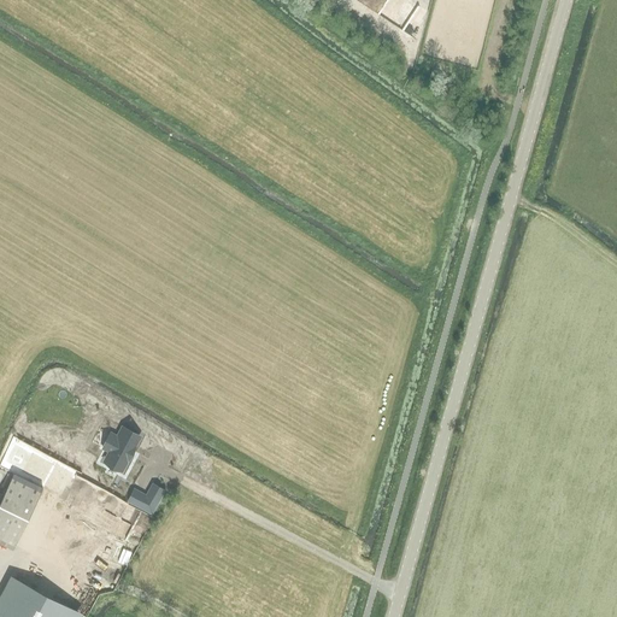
[(403,11),(421,22),(429,9),(417,1),(415,5),(409,1),(403,11)]
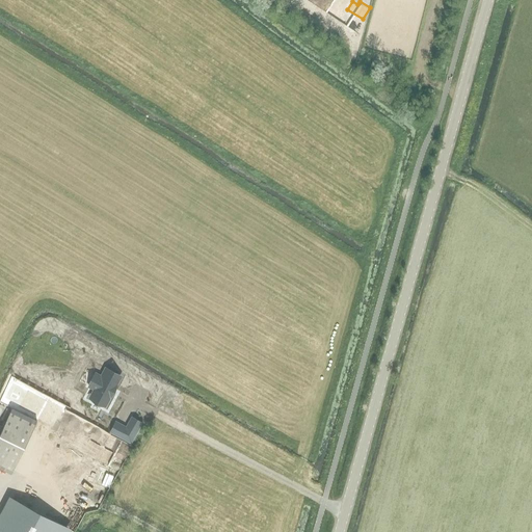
[(106,369),(102,377),(99,376),(92,388),(96,390),(91,398),(105,405),(109,397),(110,397),(116,386),(115,384),(120,376),(106,369)]
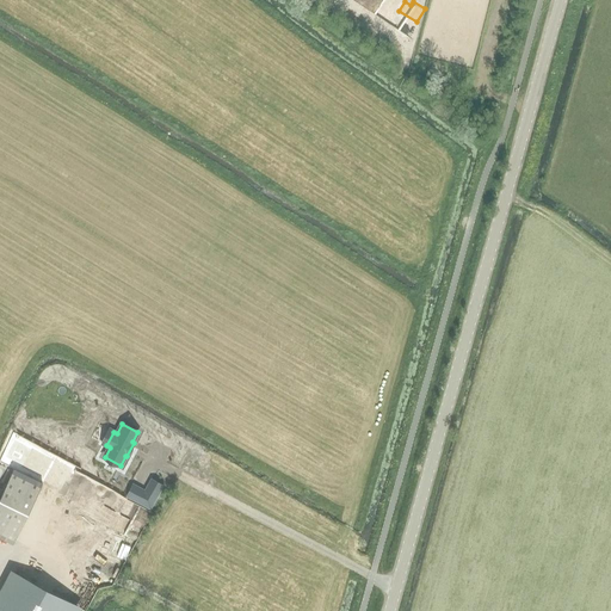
[(0,537),(14,544),(42,483),(12,470),(0,497),(0,537)]
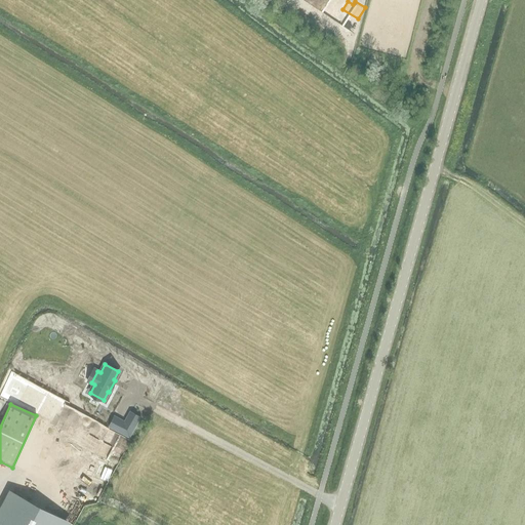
[(106,441),(115,445),(121,433),(112,429),(106,441)]
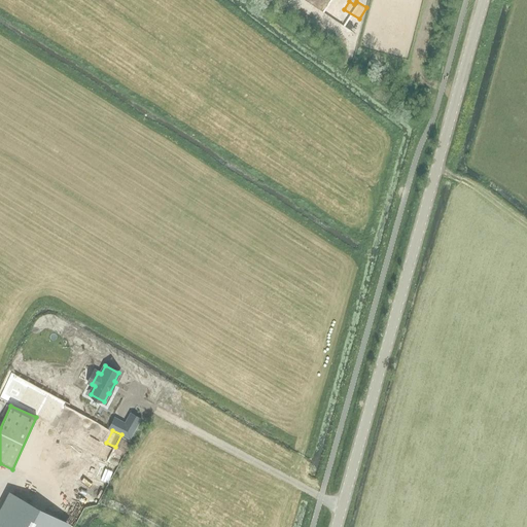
[(12,494),(0,516),(0,526),(64,526),(67,523),(12,494)]
